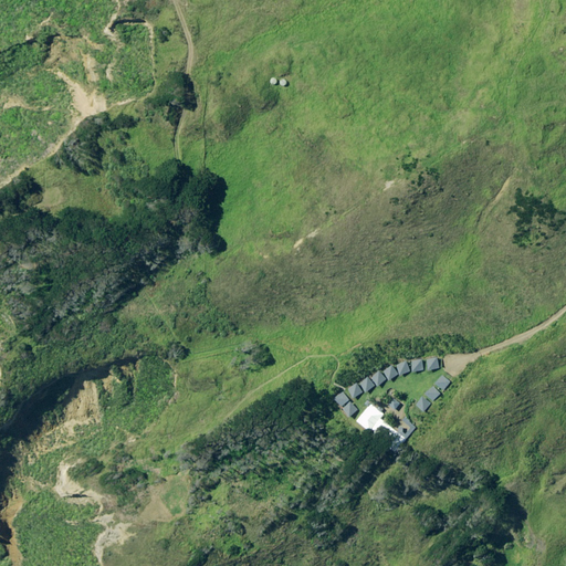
[(441,368),(439,358),(428,360),(430,370),(441,368)]
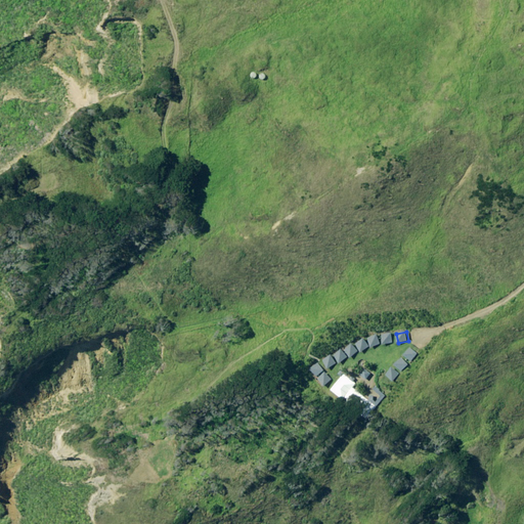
[(394,344),(393,334),(383,335),(383,344),(394,344)]
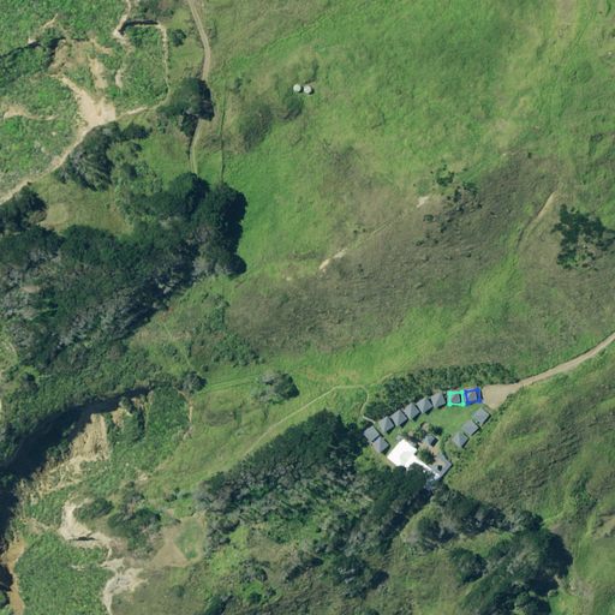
[(446,405),(443,394),(433,396),(436,408),(446,405)]
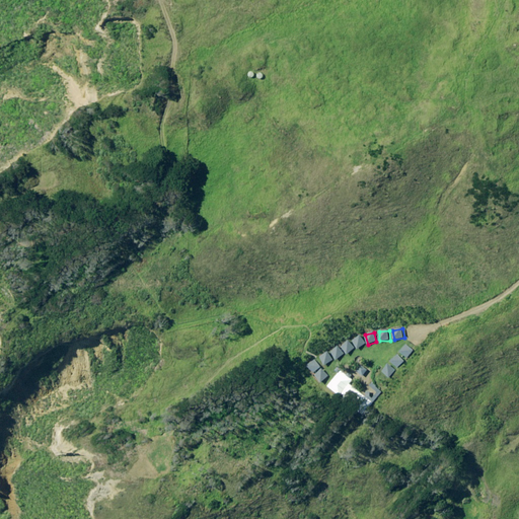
[(366,345),(362,337),(353,341),(358,349),(366,345)]
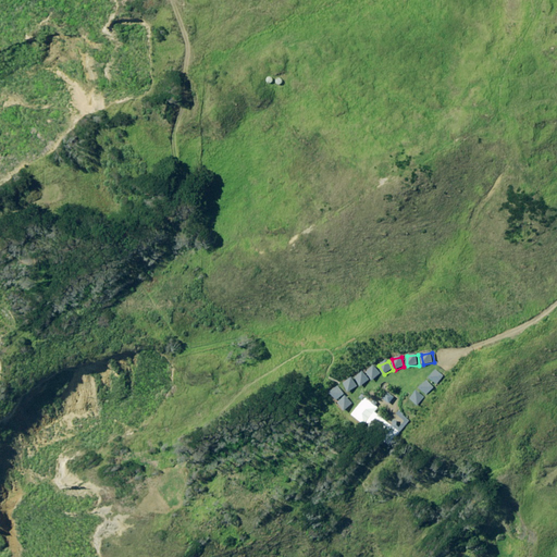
[(381,374),(375,367),(368,372),(373,381),(381,374)]
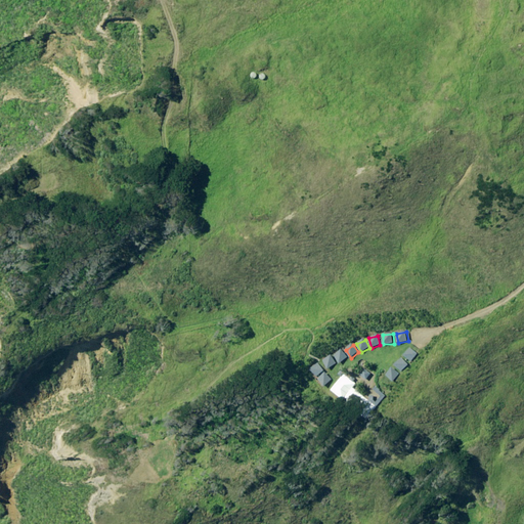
[(419,354),(410,348),(404,355),(412,362),(419,354)]
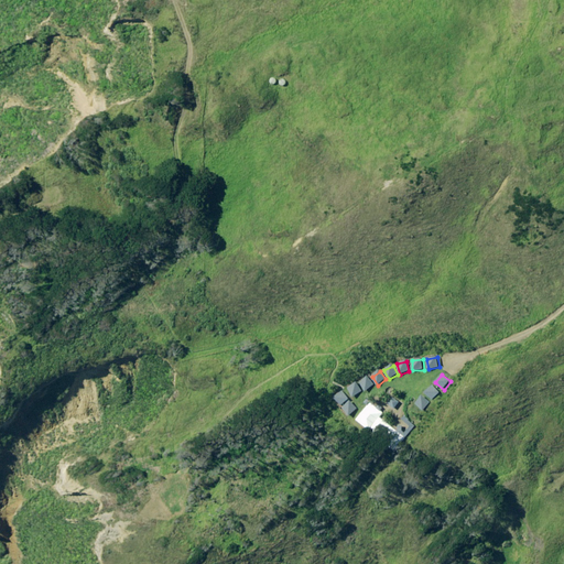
[(375,386),(369,377),(360,383),(366,391),(375,386)]
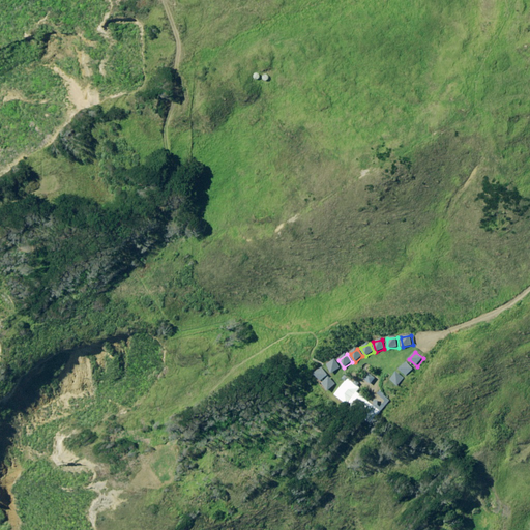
[(341,369),(336,360),(327,364),(332,373),(341,369)]
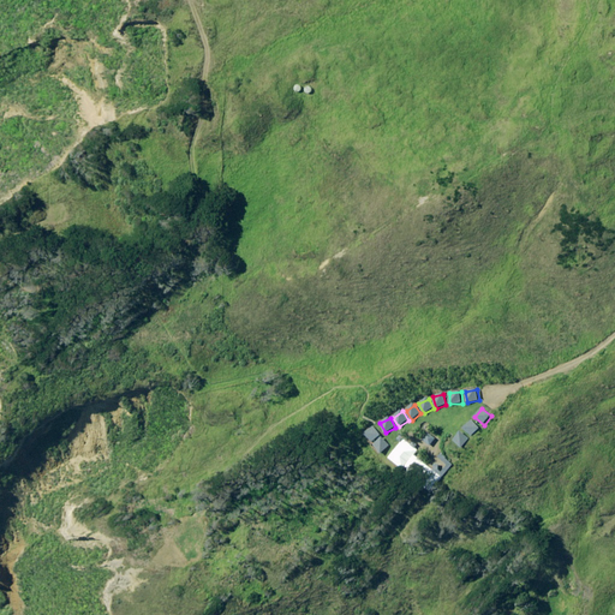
[(481,429),(472,421),(464,429),(472,436),(481,429)]
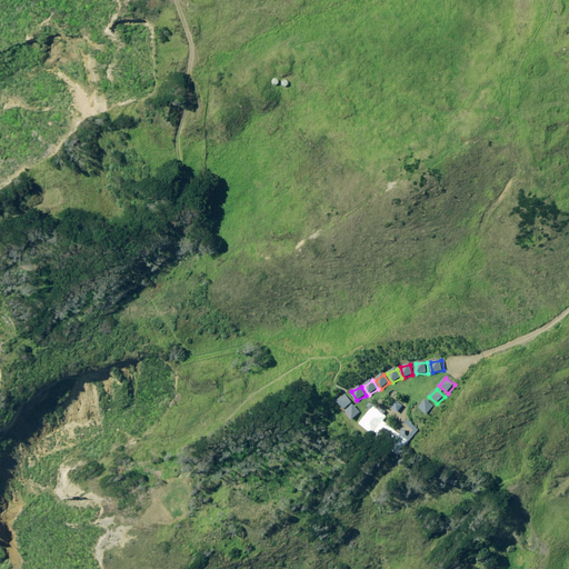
[(352,403),(346,396),(338,401),(345,409),(352,403)]
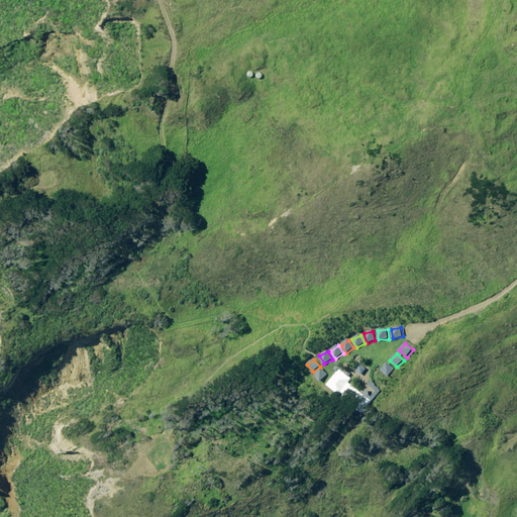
[(395,369),(388,363),(382,371),(389,377),(395,369)]
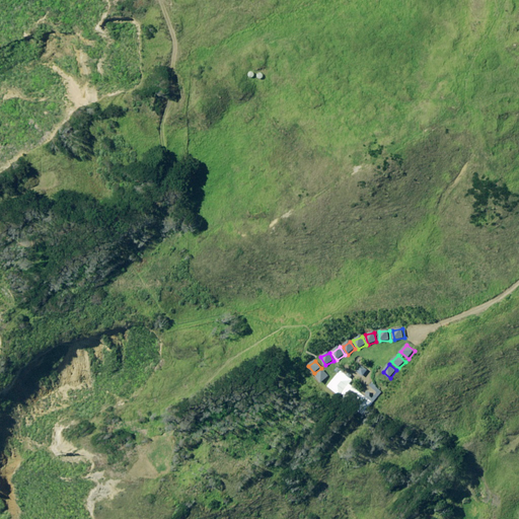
[(335,366),(322,383),(351,404),(361,392),(347,381),(350,377),(335,366)]
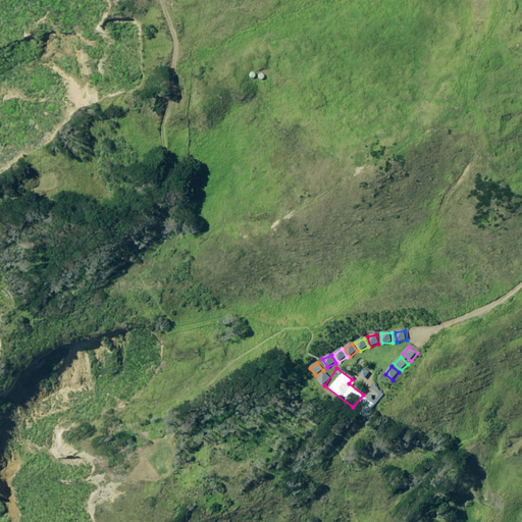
[(370,372),(364,368),(360,374),(366,378),(370,372)]
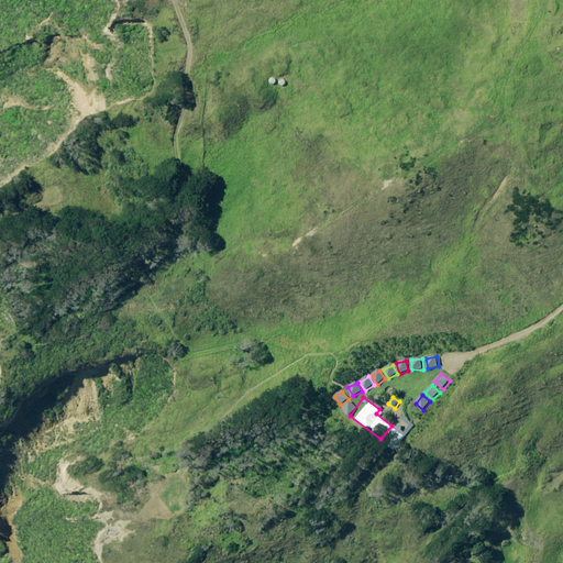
[(414,429),(416,426),(405,416),(401,419),(410,427),(414,429)]
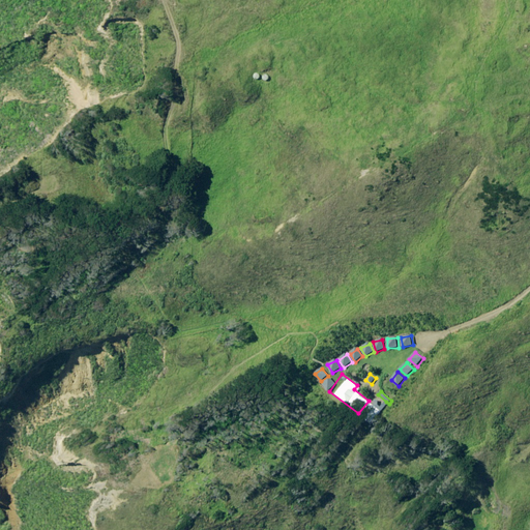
[(389,404),(386,402),(382,406),(376,402),(365,414),(370,417),(365,421),(371,425),(389,404)]
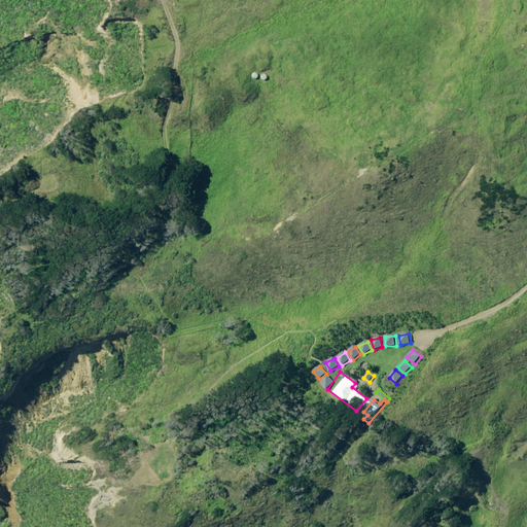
All buildings are outlined.
